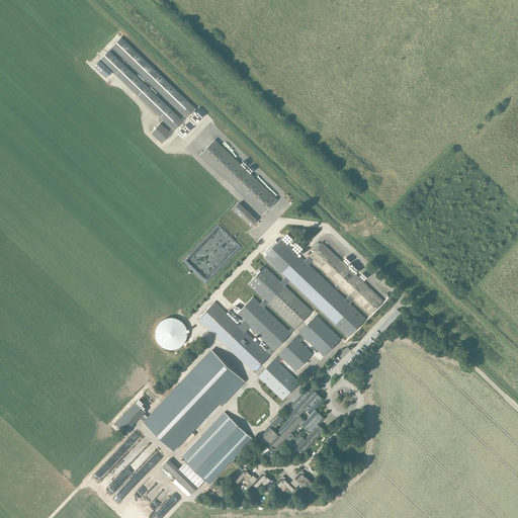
[(195,109),(120,38),(112,48),(184,116),(181,120),(108,51),(100,60),(172,130),(169,133),(160,124),(151,134),(162,144),(195,109)]
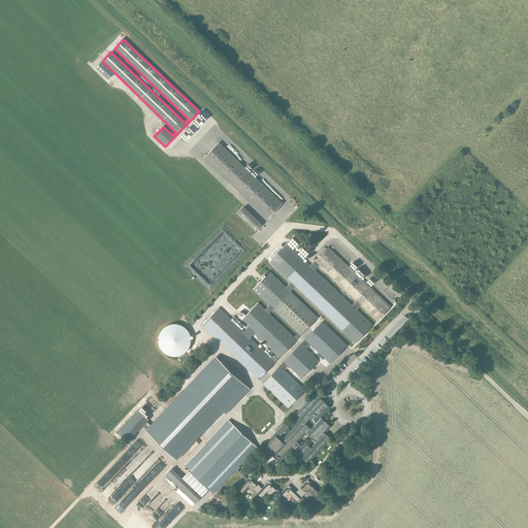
[(114,73),(102,61),(96,67),(108,79),(114,73)]
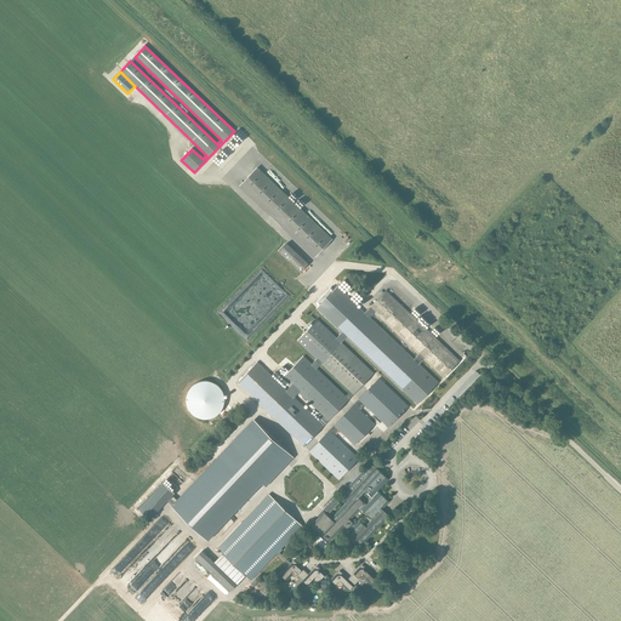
[(240,186),(315,257),(332,240),(257,169),(240,186)]
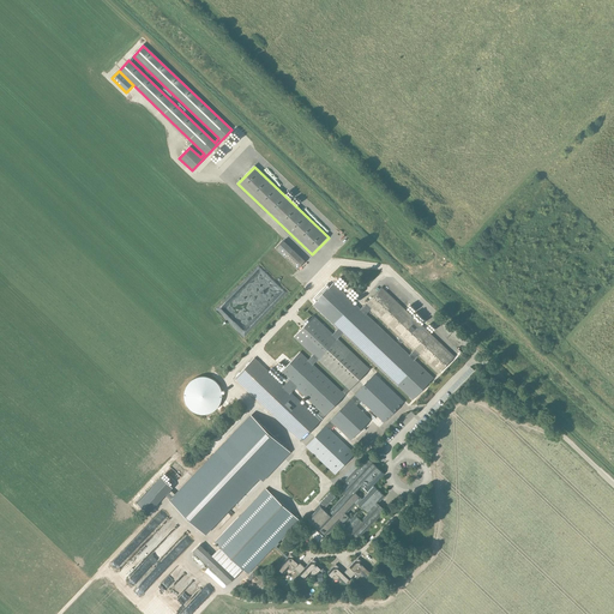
[(305,263),(282,242),(276,248),(298,270),(305,263)]
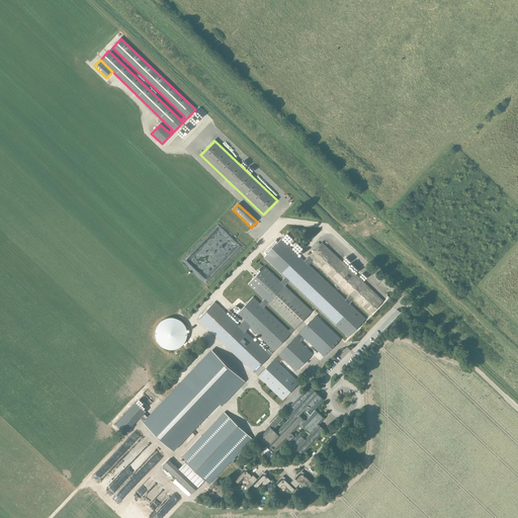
[(289,281),(348,337),(365,320),(350,305),(353,300),(370,316),(383,301),(322,243),(309,257),(336,283),(332,287),(281,240),(279,242),(276,240),(264,253),(266,255),(264,258),(285,277),(281,282),(265,267),(261,270),(252,280),(249,284),(264,299),(260,305),(253,297),(237,315),(244,322),(240,326),(214,303),(198,320),(254,372),(261,365),(260,364),(282,340),(283,341),(291,334),(264,308),(268,304),(295,329),(303,322),(301,321),(311,311),(284,286),(289,281)]
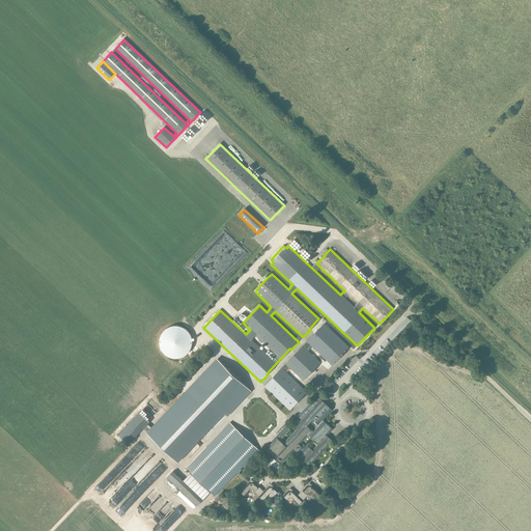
[(272,379),(264,386),(271,392),(270,392),(271,393),(272,393),(278,399),(277,399),(278,400),(279,399),(285,406),(285,407),(286,408),(286,407),(289,410),(307,392),(304,389),(304,388),(303,387),(303,388),(296,382),(297,381),(296,381),(295,381),(288,374),(289,374),(288,373),(287,373),(286,372),(290,367),(304,381),(320,363),(307,350),(311,345),(332,365),(350,347),(325,325),(315,334),(314,334),(307,341),(308,342),(304,346),(303,345),(296,354),(297,355),(273,380),(272,379)]
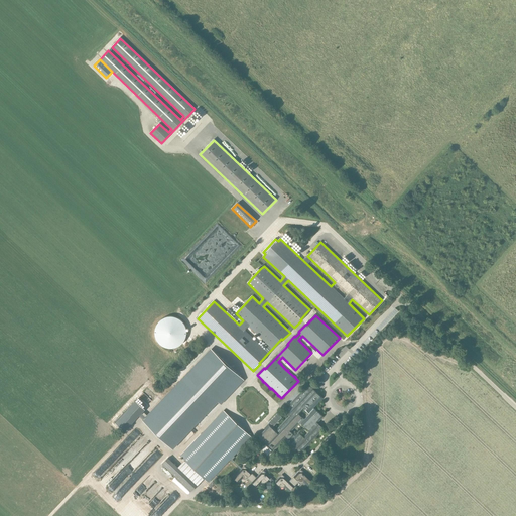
[(186,334),(186,333),(186,332),(186,330),(186,329),(185,328),(185,326),(184,325),(183,324),(183,323),(182,321),(181,320),(180,319),(178,318),(177,318),(176,317),(175,317),(173,316),(172,316),(171,316),(169,316),(168,316),(167,317),(165,317),(164,318),(163,318),(162,319),(161,320),(160,321),(159,323),(158,324),(157,325),(156,326),(156,328),(156,329),(155,330),(155,332),(155,333),(155,334),(155,336),(156,337),(156,338),(156,340),(157,341),(158,342),(159,343),(160,344),(161,345),(162,346),(163,346),(164,347),(165,348),(167,348),(168,348),(169,348),(171,349),(172,348),(173,348),(175,348),(176,348),(177,347),(178,346),(180,346),(181,345),(182,344),(183,343),(183,342),(184,341),(185,340),(185,338),(186,337),(186,336),(186,334)]
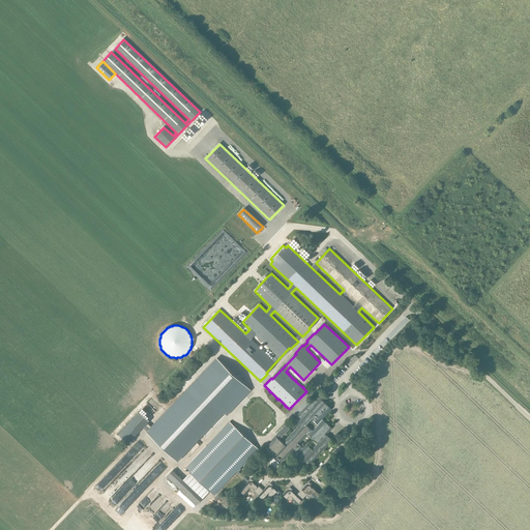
[(326,367),(330,364),(326,360),(324,363),(322,361),(324,359),(320,355),(318,357),(326,367)]
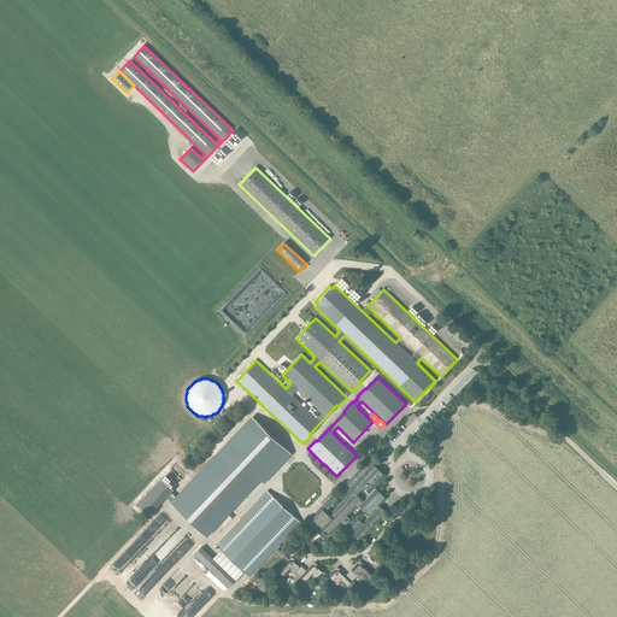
[(206,536),(260,480),(270,479),(292,454),(253,418),(171,504),(206,536)]
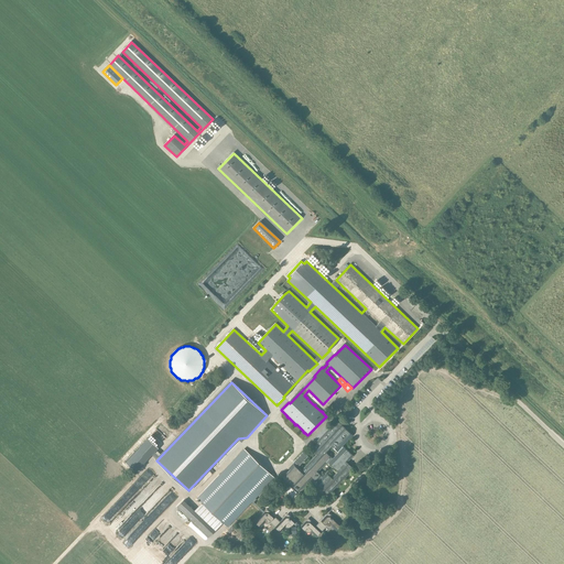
[(194,407),(186,415),(190,419),(197,409),(194,407)]
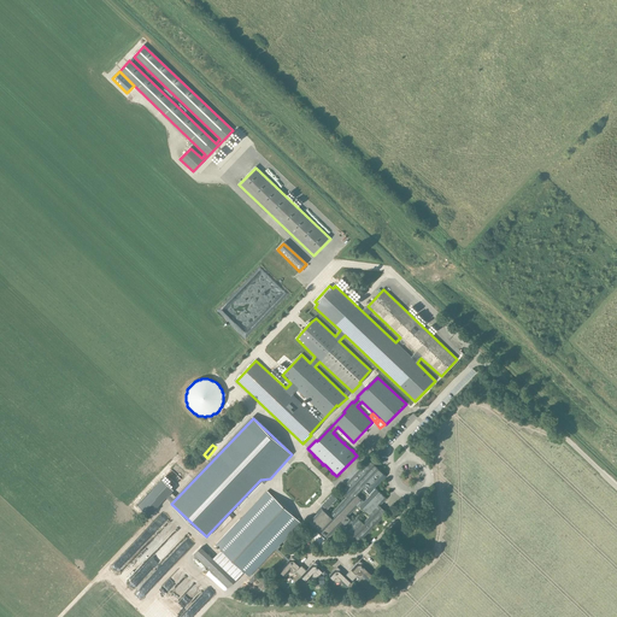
[(383,511),(378,507),(387,499),(375,488),(387,476),(370,460),(366,465),(365,464),(346,485),(347,486),(344,488),(346,489),(342,493),(347,497),(329,516),(322,509),(310,522),(311,523),(310,526),(315,530),(317,528),(327,539),(342,522),(347,527),(350,524),(351,526),(348,528),(362,540),(385,516),(382,513),(383,511)]
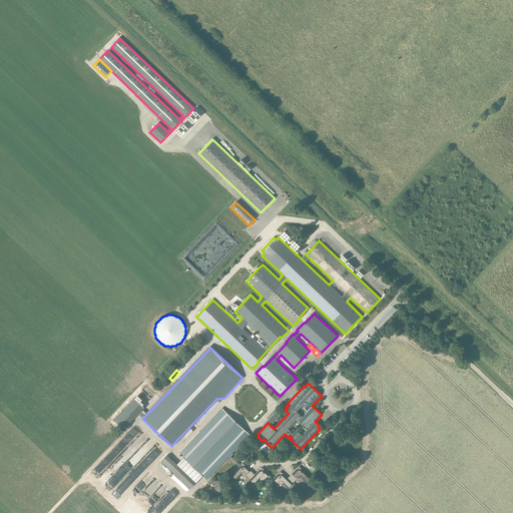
[(114,421),(123,430),(144,408),(135,399),(114,421)]
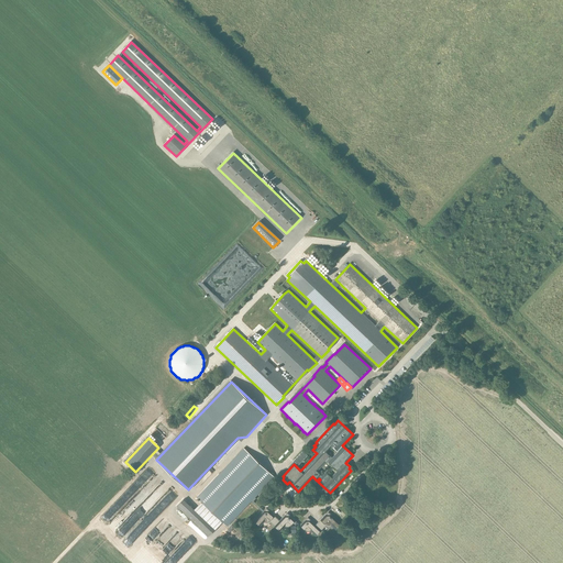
[(252,501),(263,512),(264,511),(254,501),(257,498),(255,497),(274,477),(244,449),(197,498),(228,527),(252,501)]
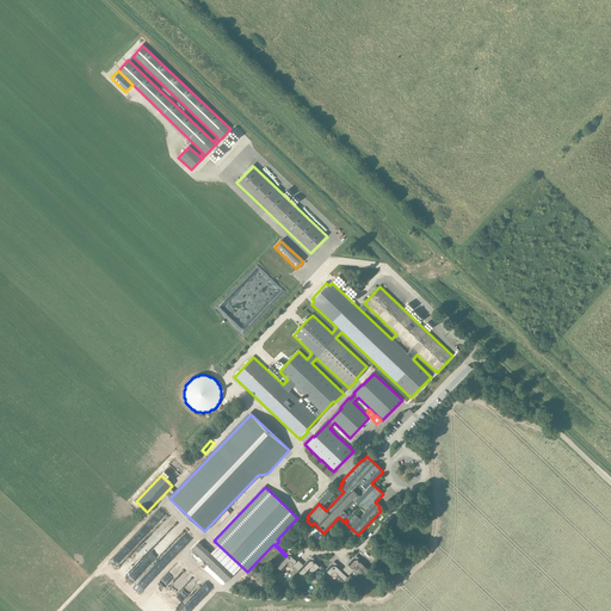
[(325,506),(334,495),(329,489),(319,500),(325,506)]
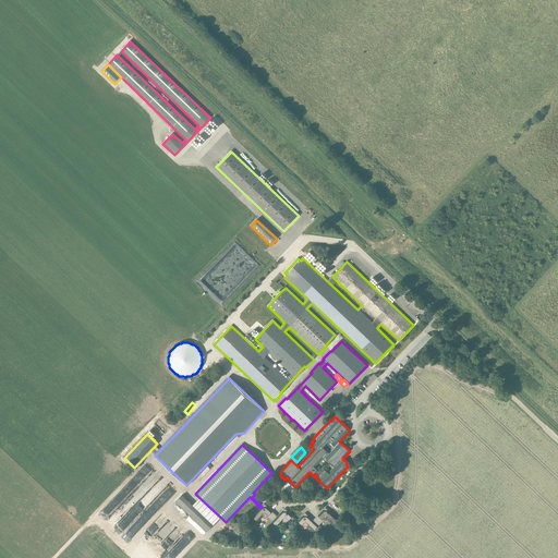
[(147,502),(166,483),(161,478),(133,508),(137,512),(147,502)]
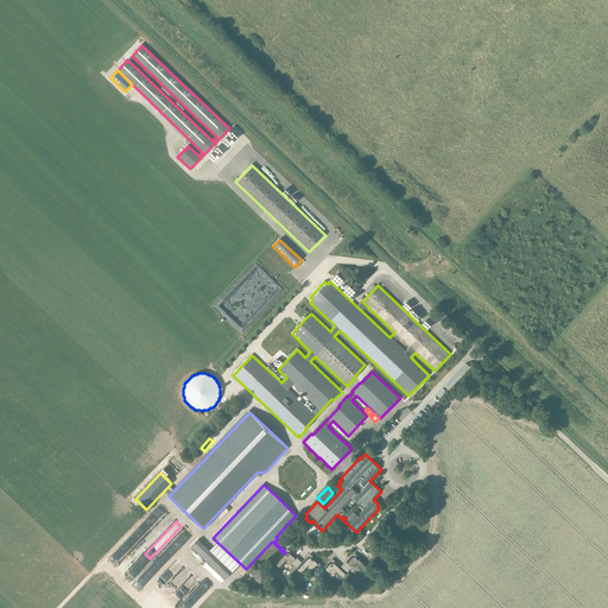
[(316,537),(321,531),(312,524),(308,530),(316,537)]
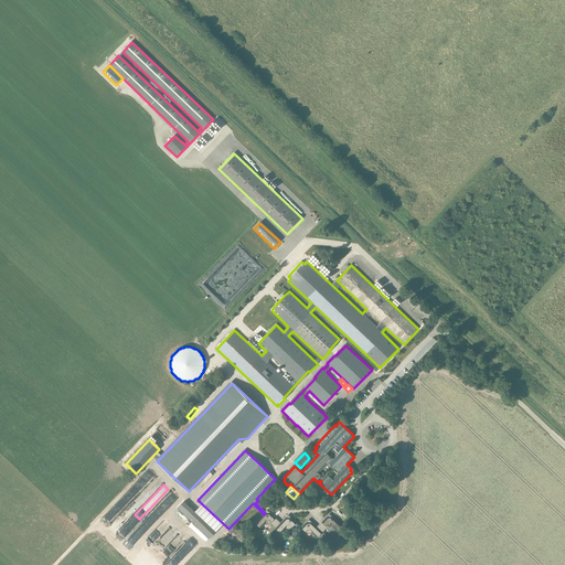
[(184,502),(179,509),(210,539),(216,532),(194,511),(184,502)]
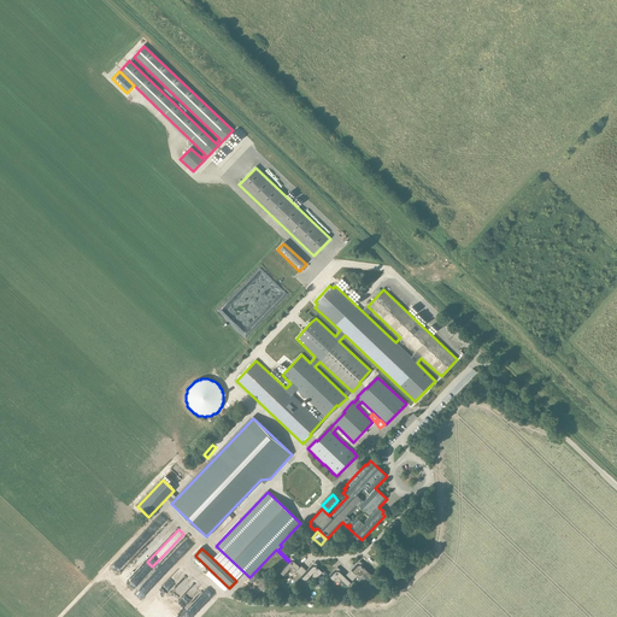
[(146,559),(141,553),(134,559),(139,565),(146,559)]
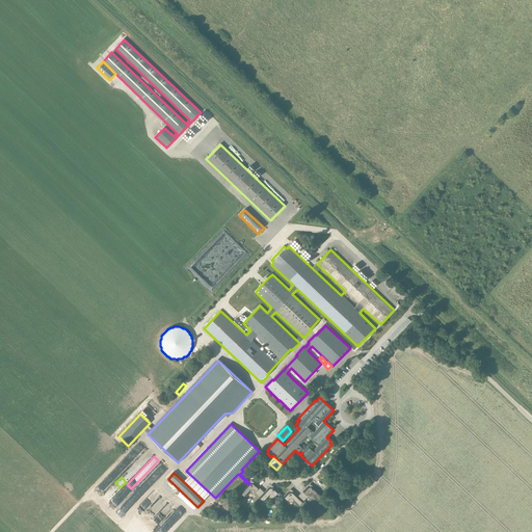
[(249,483),(248,484),(240,494),(241,495),(245,499),(250,494),(251,495),(254,495),(255,493),(258,496),(262,490),(253,480),(249,483)]
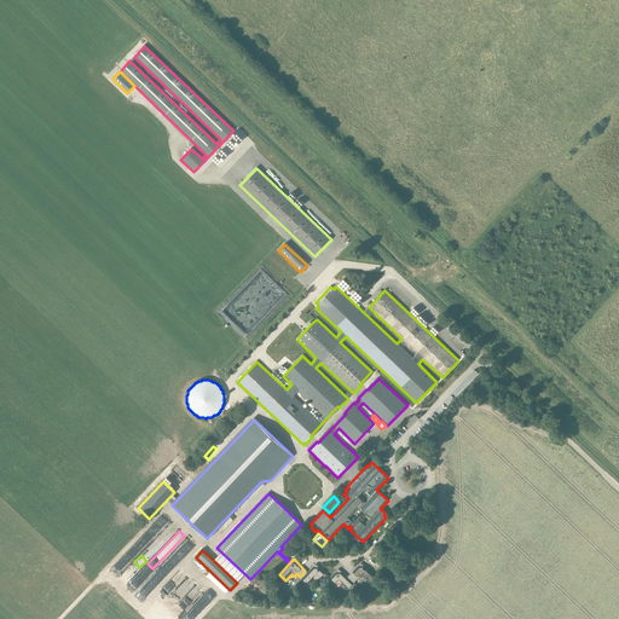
[(166,562),(152,577),(160,583),(168,574),(167,573),(172,568),(166,562)]
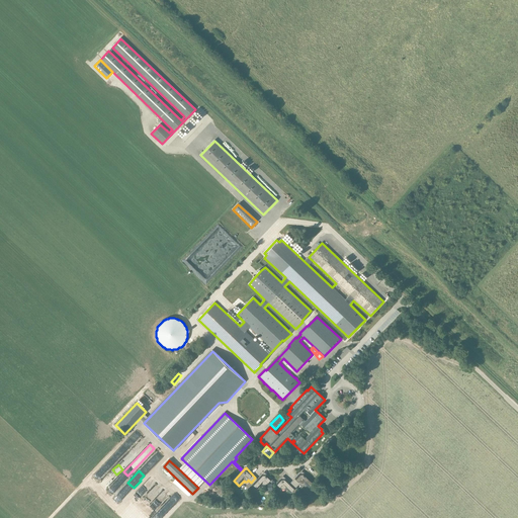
[(303,470),(292,481),(298,486),(300,484),(301,485),(304,485),(305,484),(310,488),(315,483),(303,470)]
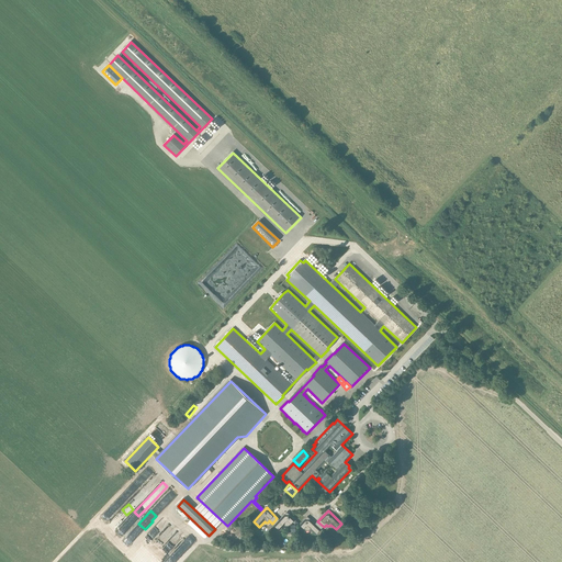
[(280,520),(277,518),(272,524),(280,531),(284,526),(287,527),(289,527),(295,520),(287,512),(280,520)]
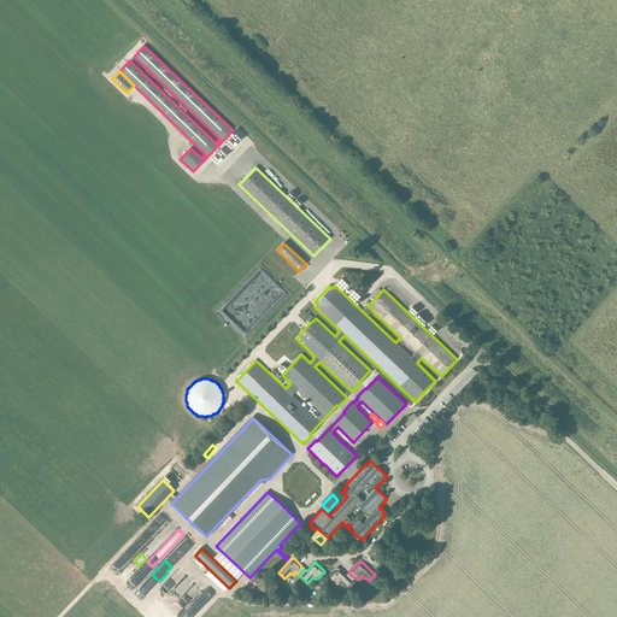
[(180,566),(160,587),(169,595),(178,586),(180,587),(171,595),(176,599),(192,582),(184,575),(186,573),(180,566)]
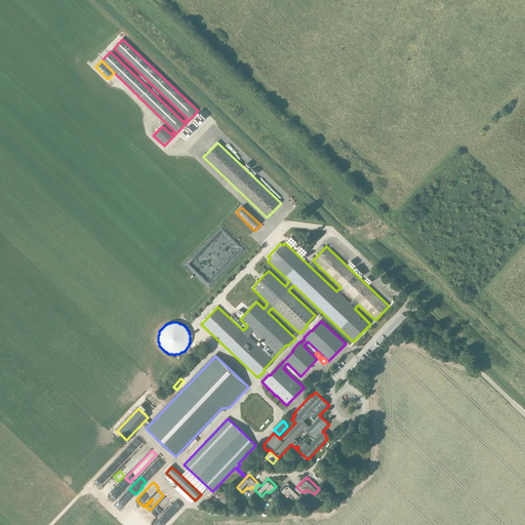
[(287,483),(280,490),(286,496),(289,496),(290,495),(295,500),(300,494),(303,492),(296,487),(294,490),(287,483)]
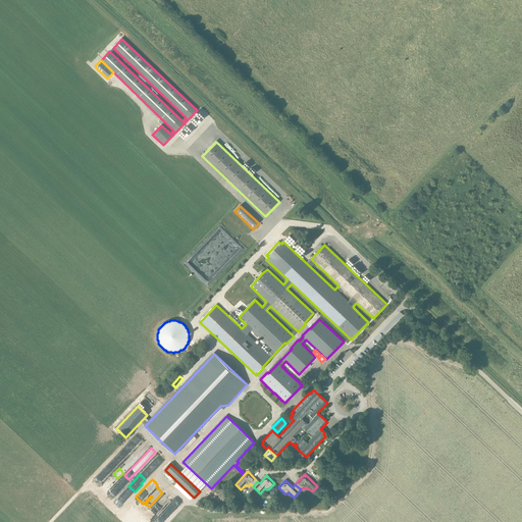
[(211,500),(218,507),(223,501),(217,496),(220,492),(219,491),(211,500)]
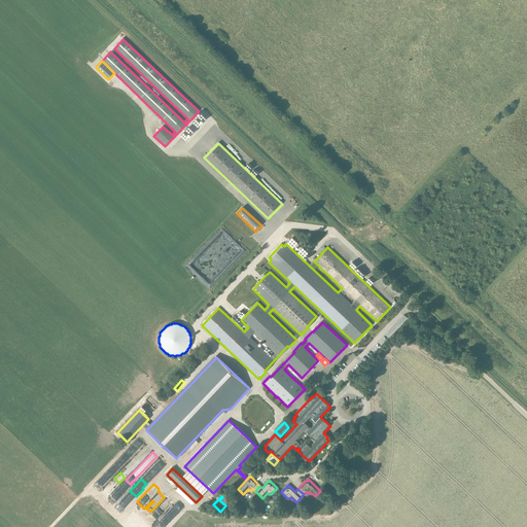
[(166,514),(159,522),(165,526),(175,515),(173,513),(172,515),(169,513),(174,506),(171,502),(170,503),(165,499),(151,515),(156,520),(163,512),(166,514)]
